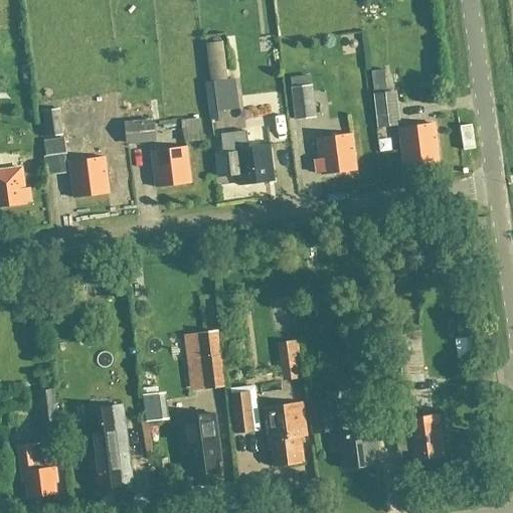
[(208,39),(212,77),(229,75),(225,37),(208,39)]
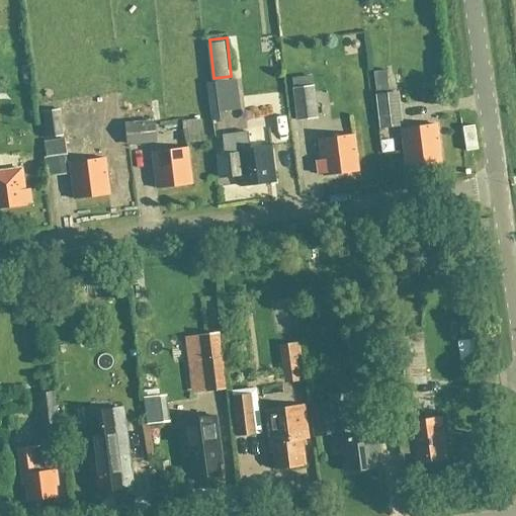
[(375,92),(390,89),(387,69),(373,71),(375,92)]
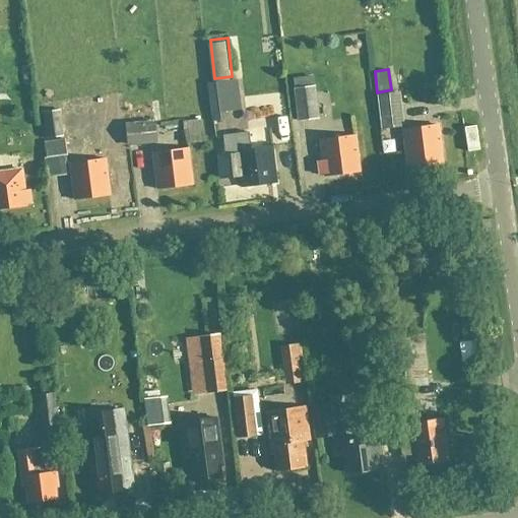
[(241,96),(240,79),(208,81),(212,121),(229,119),(227,99),(241,96)]
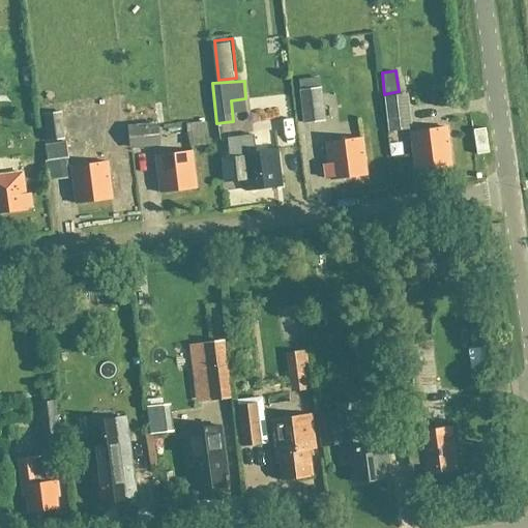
[(300,89),(304,122),(326,119),(322,86),(300,89)]
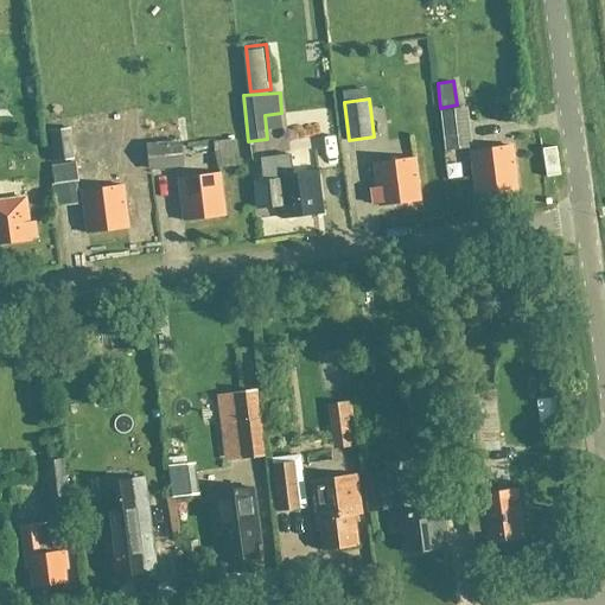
[(469,106),(441,109),(445,152),(473,146),(469,106)]
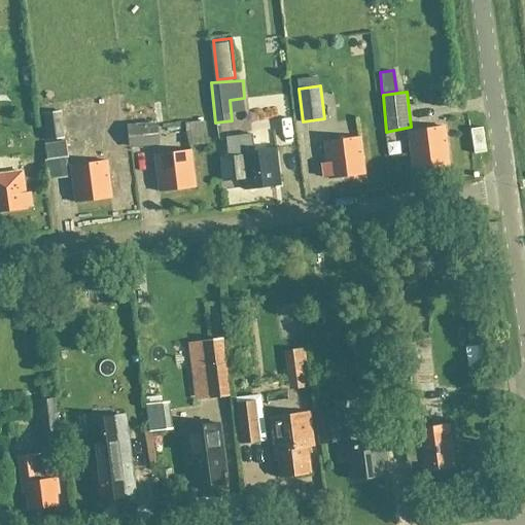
[(140,110),(128,111),(130,147),(161,143),(155,101),(140,102),(140,110)]
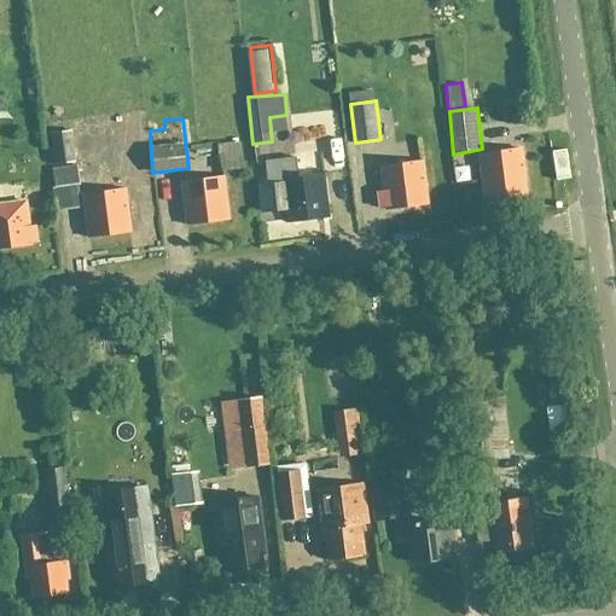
[(51,135),(54,166),(76,162),(71,132),(51,135)]
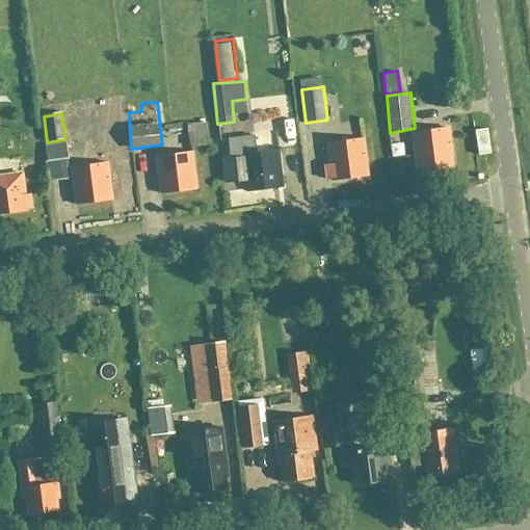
[(187,123),(190,146),(210,144),(207,121),(187,123)]
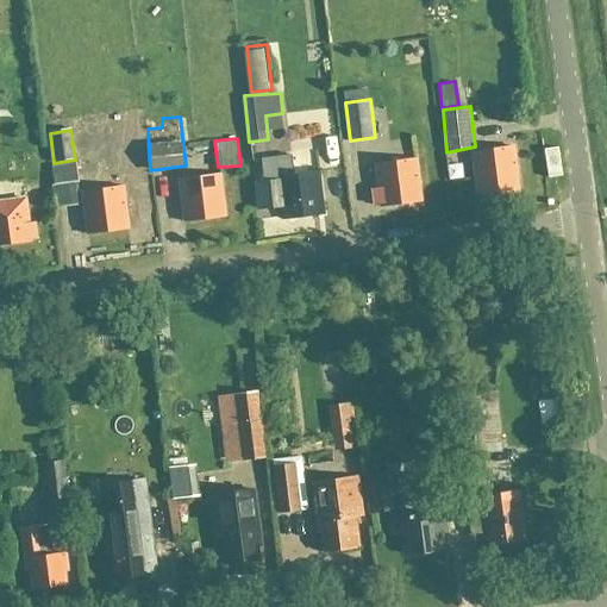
[(474,150),(479,193),(519,188),(514,145),(474,150)]
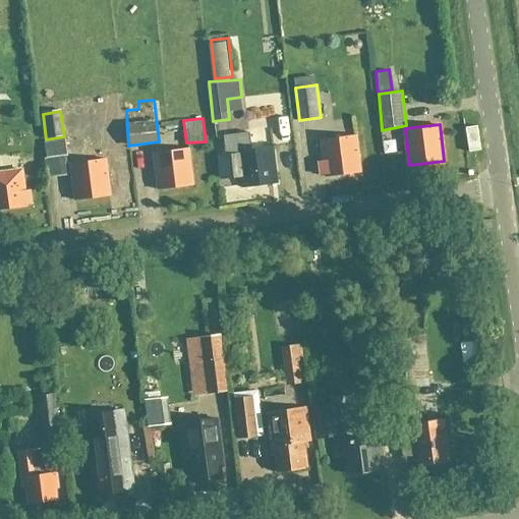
[(224,177),(241,174),(243,185),(278,181),(273,145),(252,148),(249,131),(236,133),(224,135),(226,154),(221,155),(224,177)]
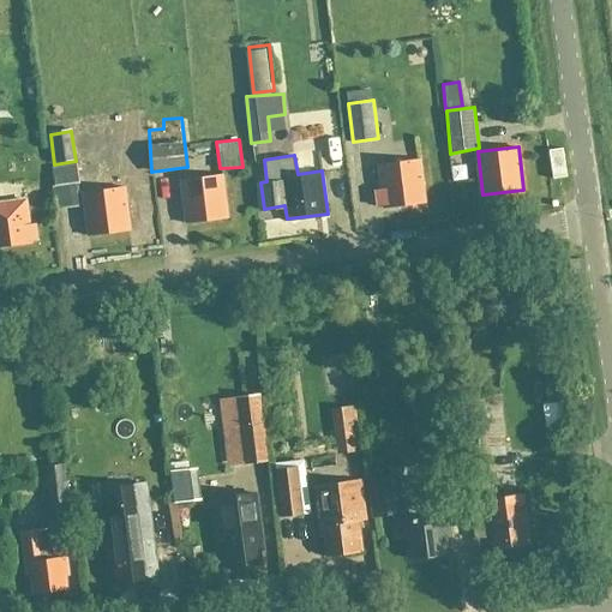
[(419,159),(379,163),(382,189),(377,190),(378,204),(384,204),(384,207),(425,202),(419,159)]
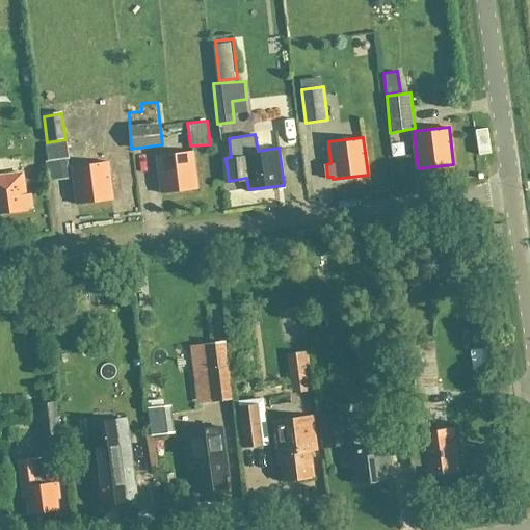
[(71,158),(68,141),(46,144),(49,161),(71,158)]
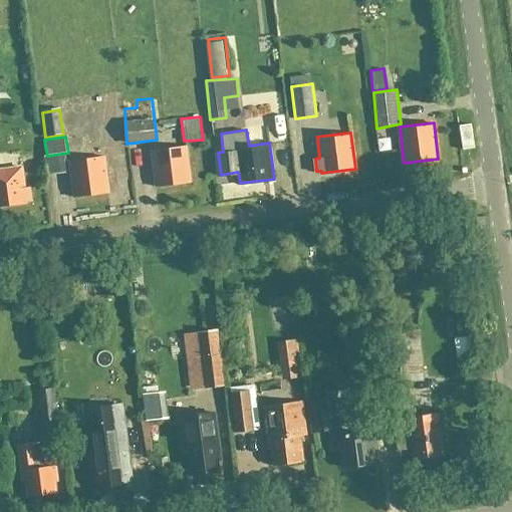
[(186,146),(153,150),(157,186),(190,182),(186,146)]
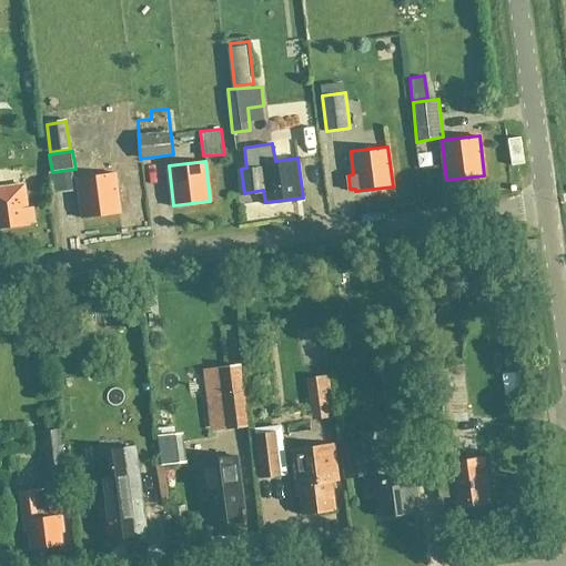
[(78,177),(79,190),(82,216),(120,212),(114,172),(78,177)]
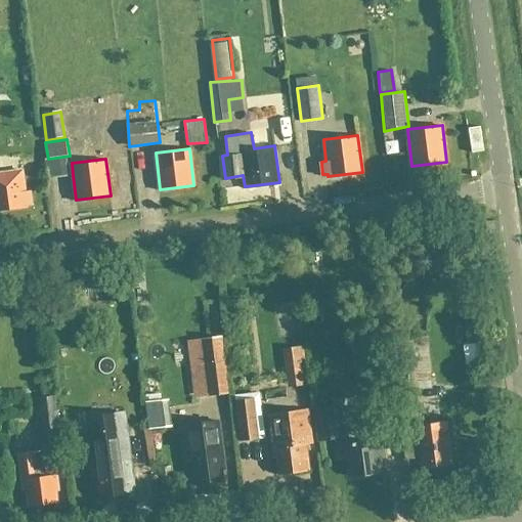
[(25,189),(24,176),(23,170),(22,170),(0,172),(0,209),(27,207),(27,204),(32,203),(31,189),(25,189)]
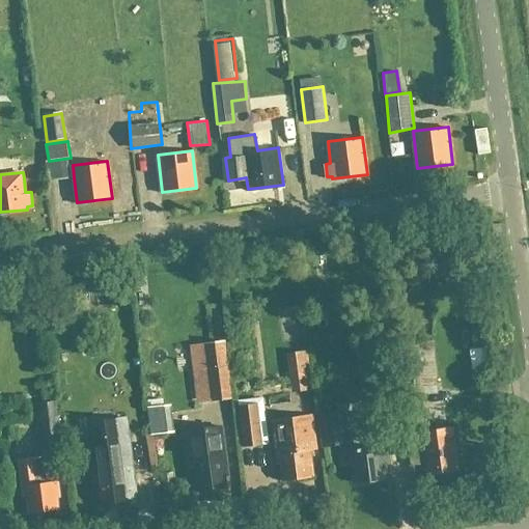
[(434,339),(401,342),(406,424),(427,422),(425,394),(438,392),(434,339)]
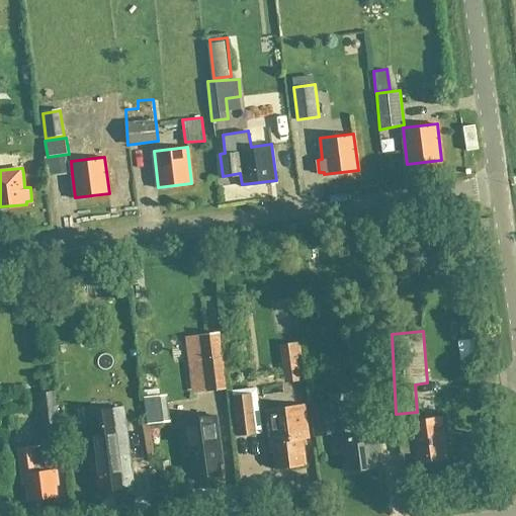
[(287,347),(289,381),(305,380),(302,345),(287,347)]
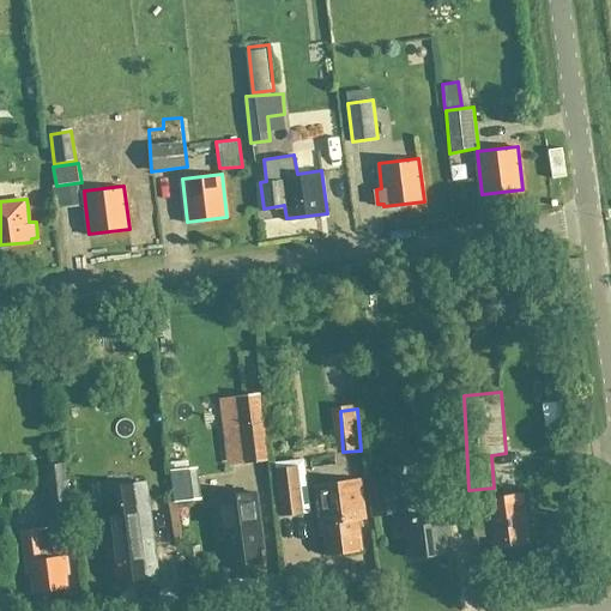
[(265,423),(240,425),(244,464),(270,460),(265,423)]
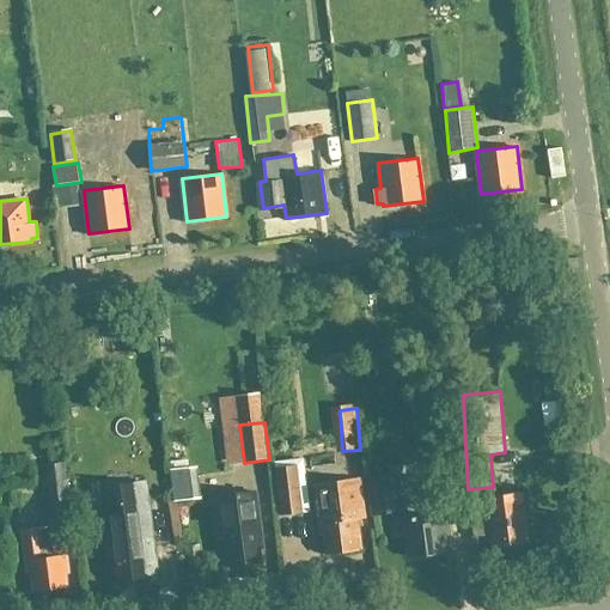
[(455,463),(452,443),(438,445),(440,465),(455,463)]
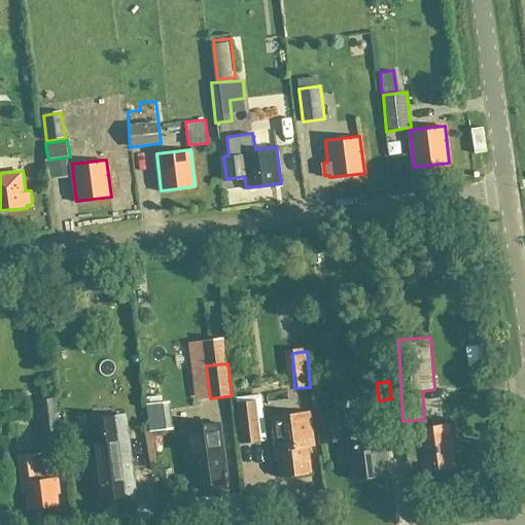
[(63,436),(58,398),(39,400),(43,440),(63,436)]
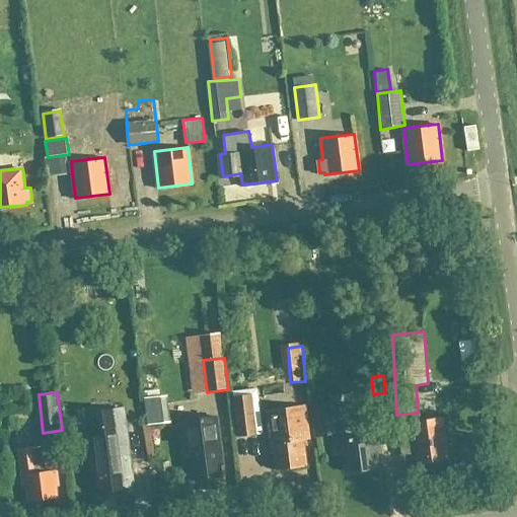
[(252,394),(233,396),(238,437),(257,435),(252,394)]
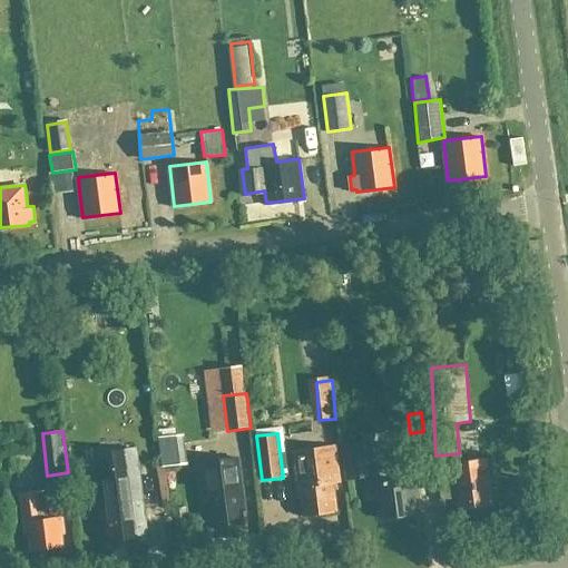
[(192,464),(189,436),(166,437),(168,467),(192,464)]
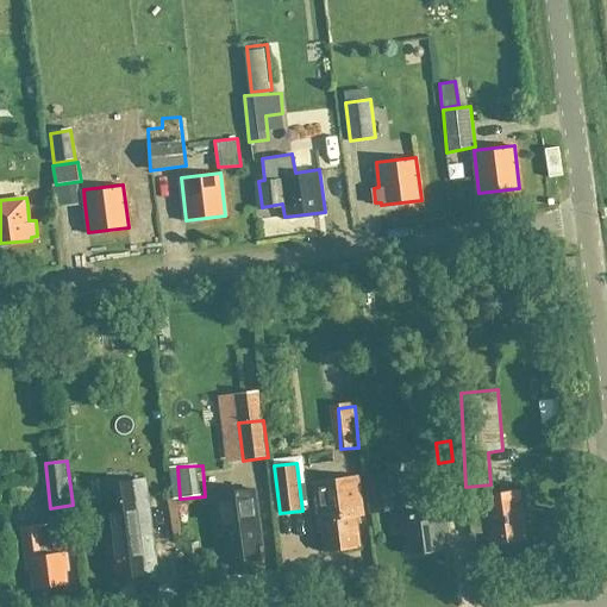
[(367,475),(371,513),(399,509),(394,471),(367,475)]
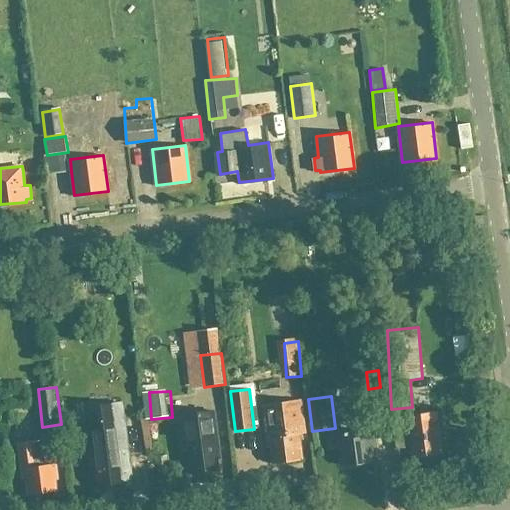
[(270,437),(273,463),(300,459),(298,448),(301,448),(300,433),(306,432),(302,400),(262,405),(267,437),(270,437)]
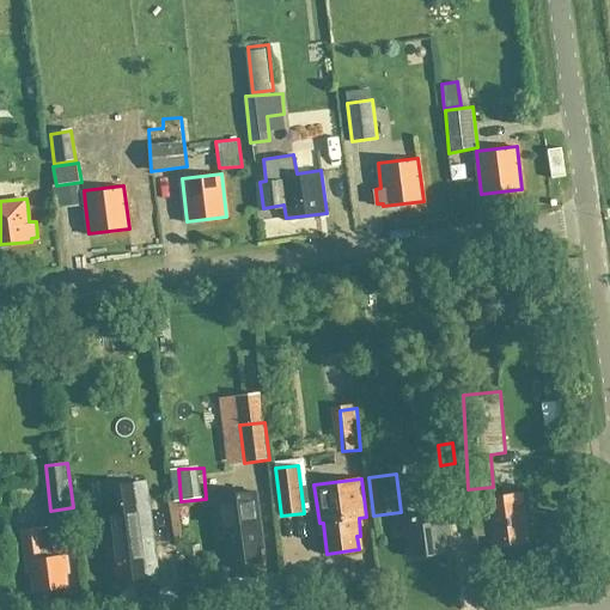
[(261,561),(258,548),(262,547),(255,490),(215,496),(221,542),(225,541),(229,566),(261,561)]
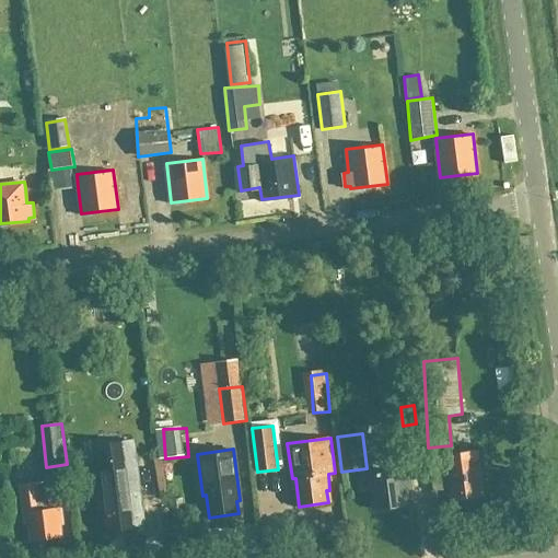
[(444,460),(431,461),(436,489),(448,488),(449,500),(479,496),(477,478),(480,478),(477,451),(443,455),(444,460)]
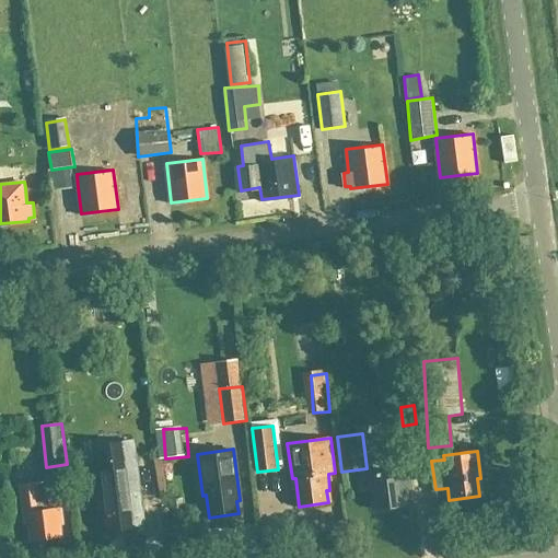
[(374,475),(365,477),(368,491),(371,491),(373,510),(410,504),(406,472),(379,475),(379,472),(374,473),(374,475)]
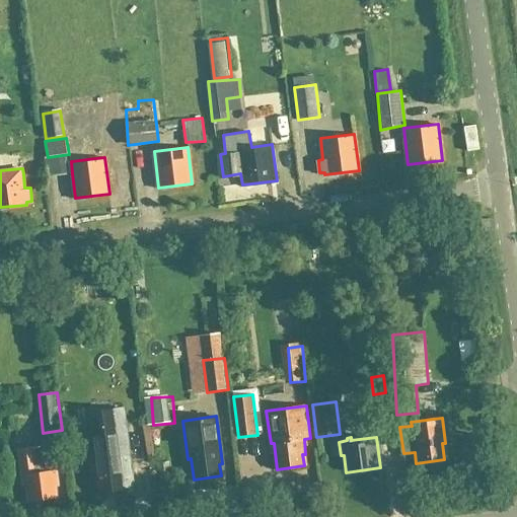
[(19,448),(22,481),(25,479),(27,501),(55,498),(54,486),(57,486),(55,469),(47,470),(45,445),(19,448)]
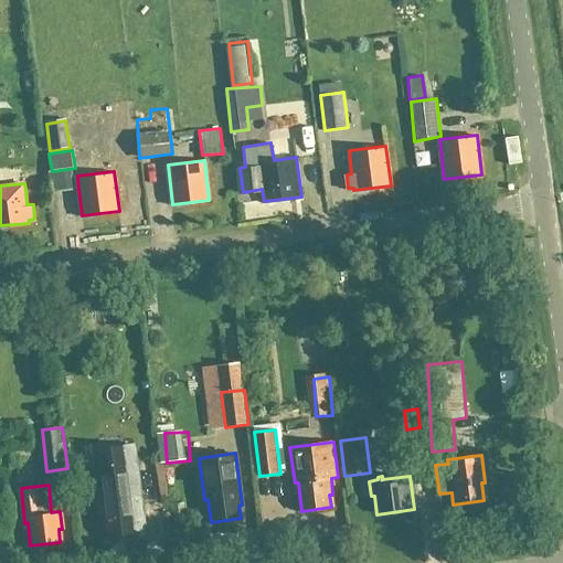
[(141,497),(109,500),(101,501),(103,520),(106,519),(107,537),(146,532),(141,497)]
